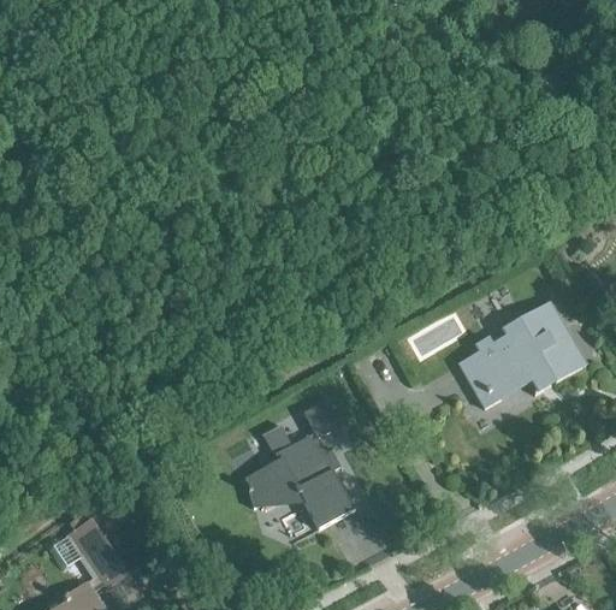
[(475,343),(479,349),(458,361),(484,406),(531,378),(538,390),(585,363),(549,301),(520,318),(523,324),(493,342),(489,335),(475,343)]
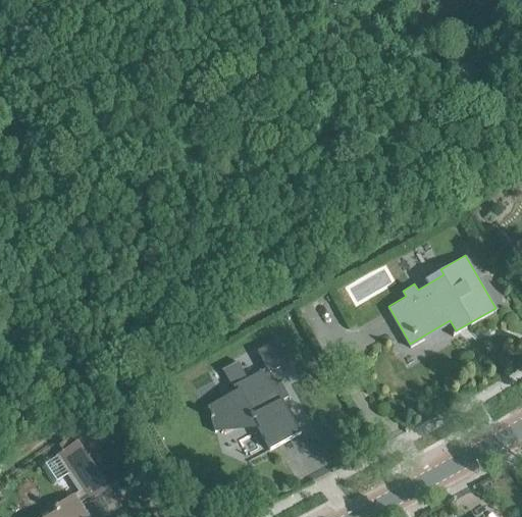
[(257,349),(268,369),(290,358),(279,338),(257,349)]
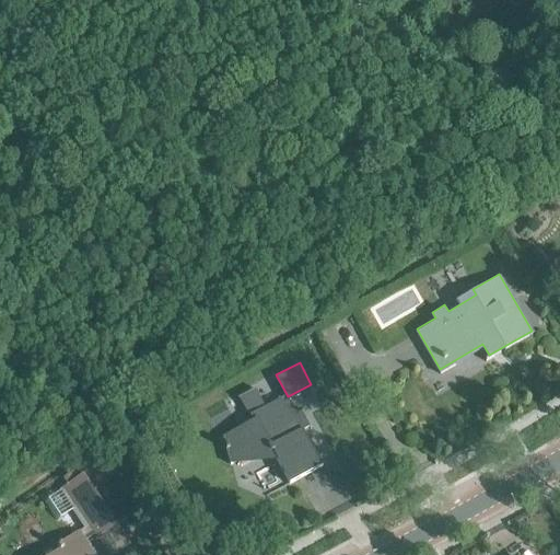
[(290,411),(282,395),(252,412),(254,417),(223,434),(225,440),(224,440),(225,446),(226,446),(230,459),(269,448),(271,447),(289,480),(321,462),(302,427),(310,423),(300,405),(290,411)]
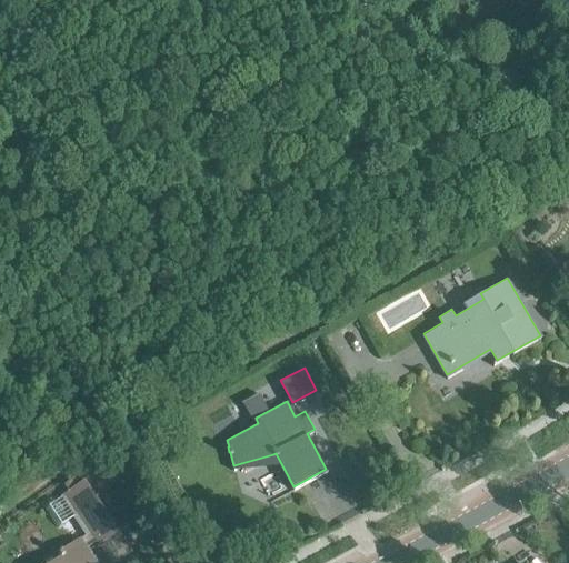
[(98,562),(83,540),(92,534),(97,541),(117,526),(83,478),(45,503),(57,522),(76,510),(89,529),(57,551),(61,558),(53,562),(98,562)]
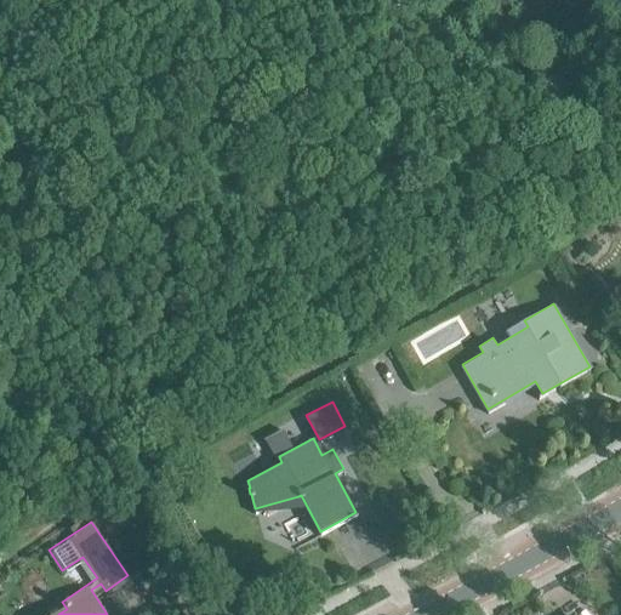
[(573,614),(567,603),(543,614),(541,614),(540,614),(537,614),(536,614),(535,614),(573,614)]
